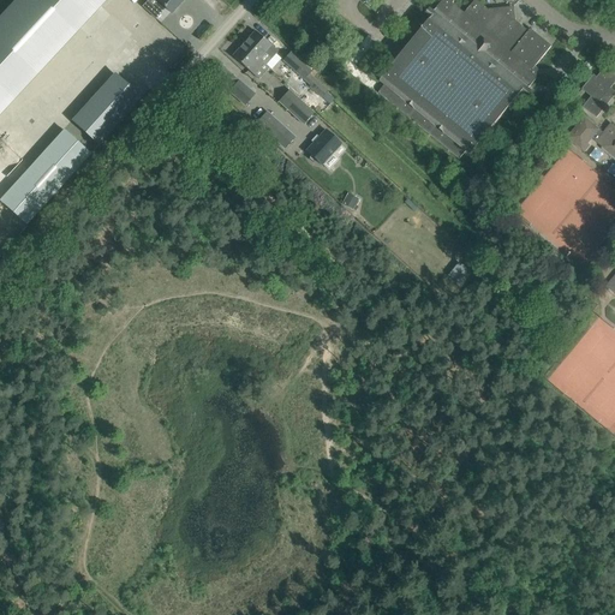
[(15,0),(0,16),(0,105),(96,1),(101,6),(107,0),(15,0)]
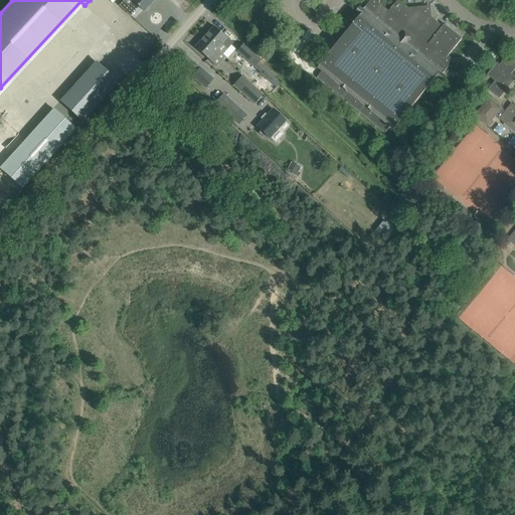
[(133,0),(132,1),(143,10),(152,0),(133,0)]
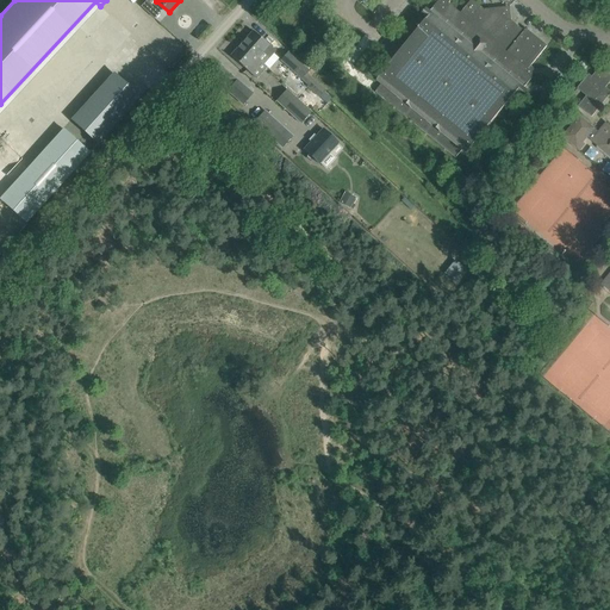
[(524,88),(527,86),(533,78),(531,76),(533,74),(533,69),(530,67),(547,47),(527,29),(524,31),(511,20),(505,22),(504,13),(496,14),(496,8),(484,10),(472,0),(471,0),(461,13),(449,4),(452,0),(450,0),(449,1),(448,0),(441,0),(440,2),(439,1),(430,11),(427,7),(421,8),(422,14),(402,38),(408,43),(378,81),(381,85),(375,92),(455,159),(462,150),(466,154),(516,93),(522,98),(528,98),(528,92),(524,88)]
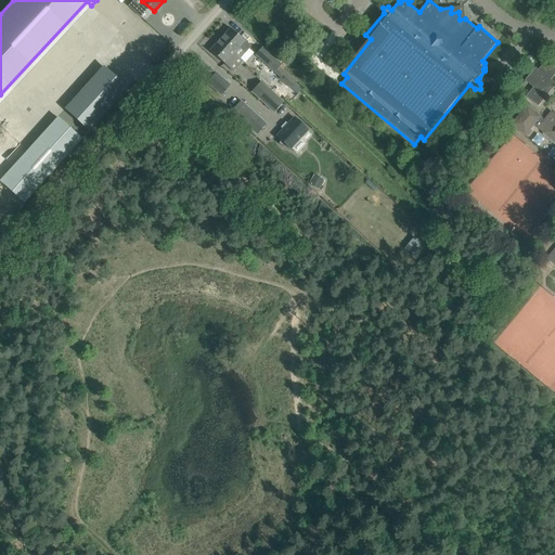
[(92,26),(106,39),(115,30),(101,17),(92,26)]
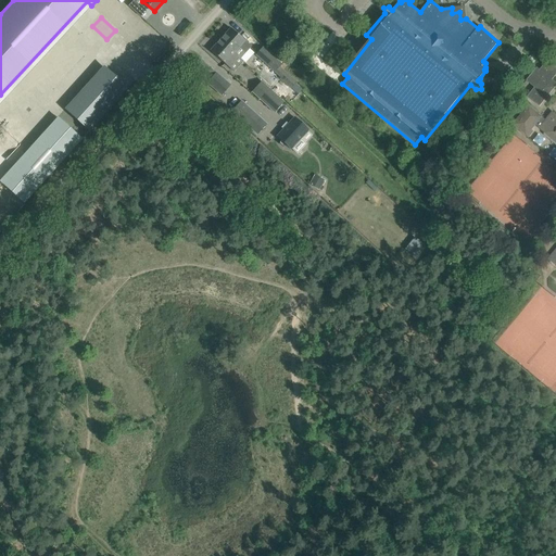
[(150,64),(169,43),(150,24),(143,30),(129,45),(150,64)]
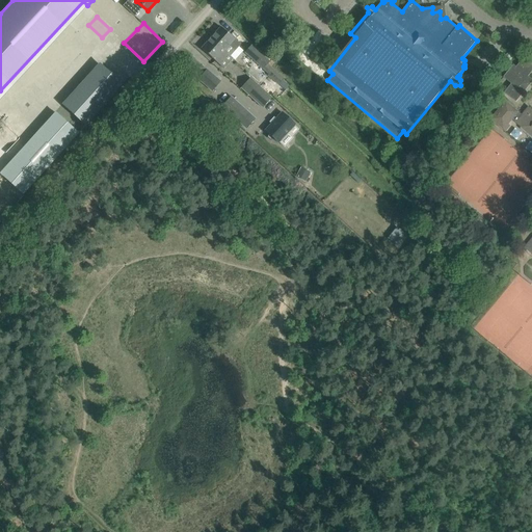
[(240,45),(229,34),(220,27),(211,37),(231,55),(234,51),(240,45)]
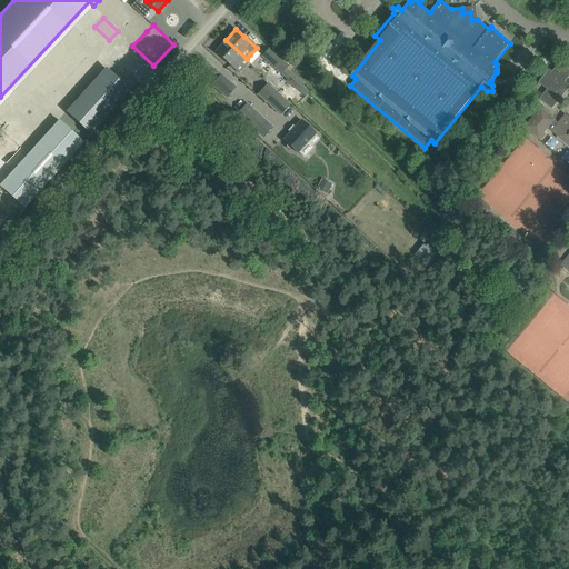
[(216,52),(223,60),(230,66),(230,65),(240,73),(247,66),(249,62),(246,60),(247,59),(226,40),(216,52)]
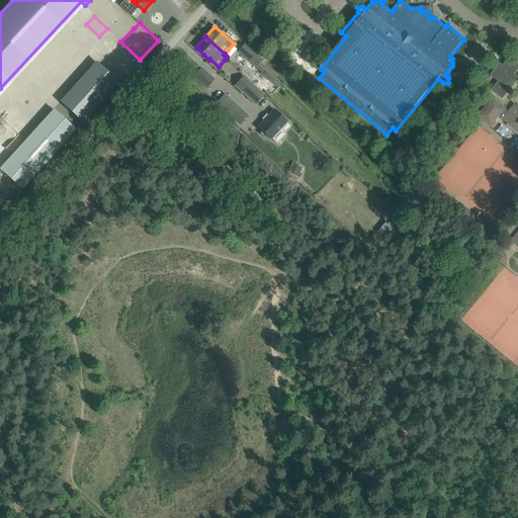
[(266,68),(263,66),(260,63),(263,60),(245,45),(238,52),(262,72),(266,68)]
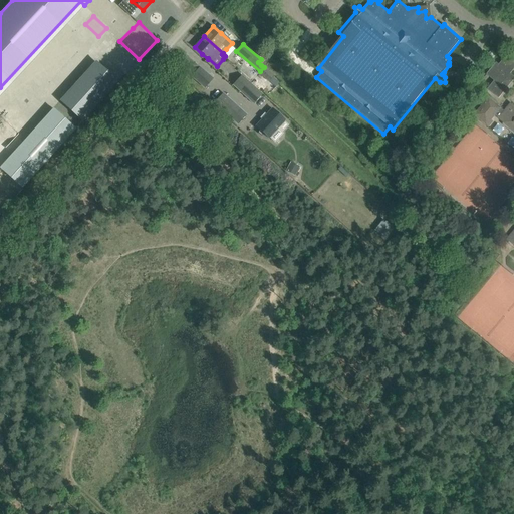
[(186,69),(193,61),(183,53),(177,61),(186,69)]
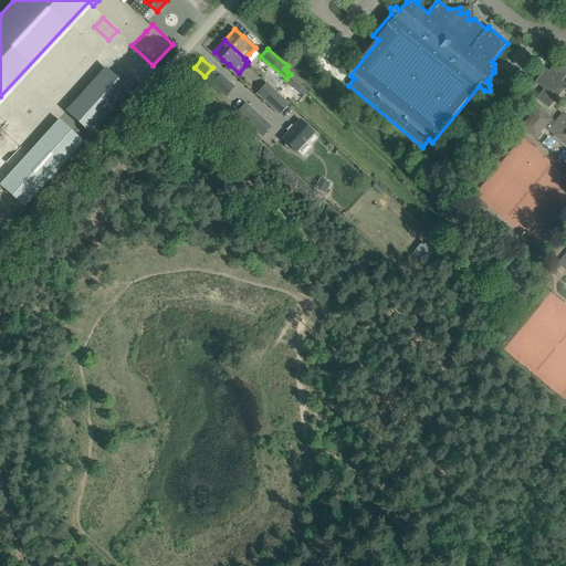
[(546,69),(540,77),(535,82),(544,90),(537,98),(549,108),(565,87),(565,84),(562,82),(565,75),(565,70),(556,63),(549,72),(546,69)]
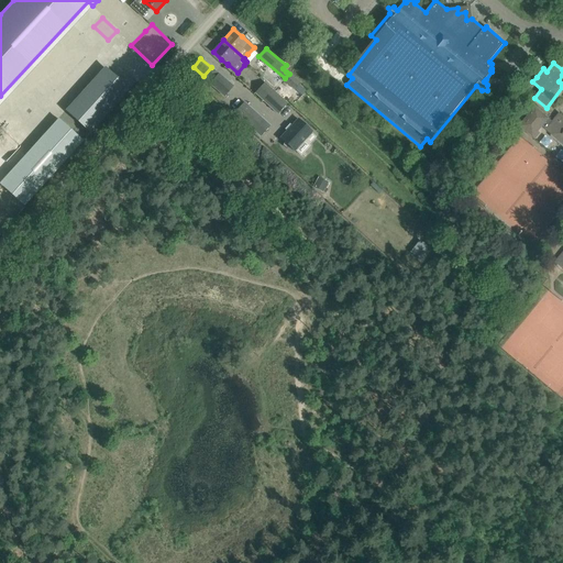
[(233,87),(214,70),(206,80),(224,97),(233,87)]
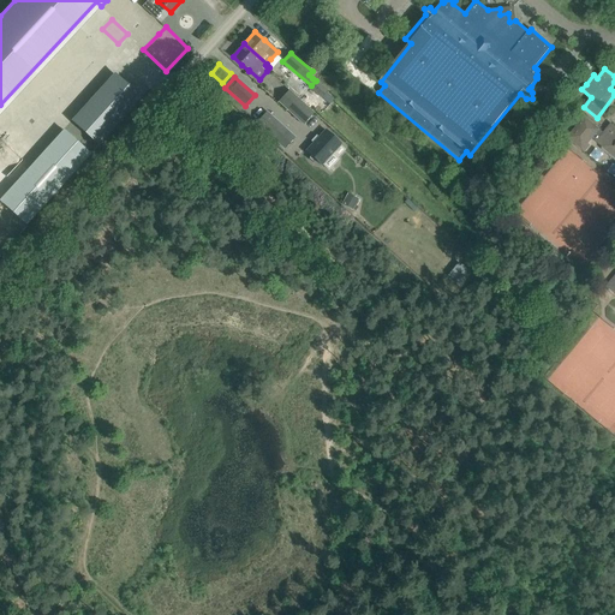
[(133,97),(113,79),(75,121),(94,141),(133,97)]
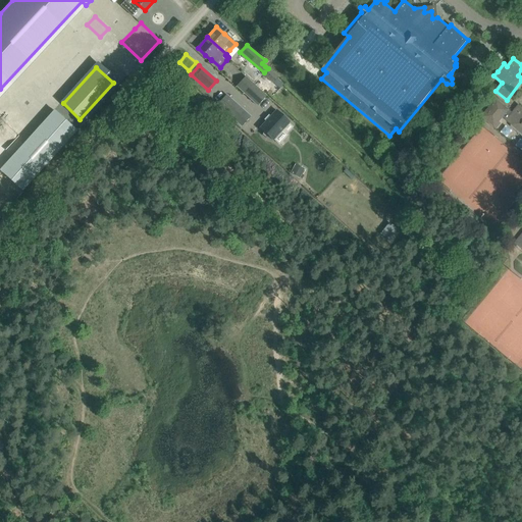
[(244,93),(253,84),(245,76),(237,87),(244,93)]
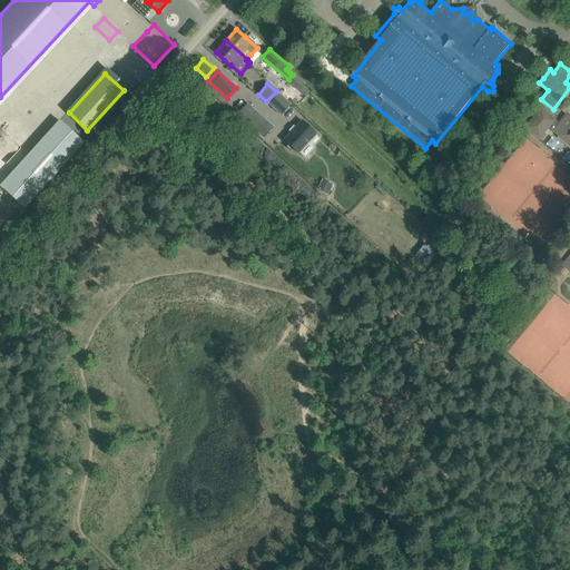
[(291,106),(276,91),(266,101),(282,116),(291,106)]
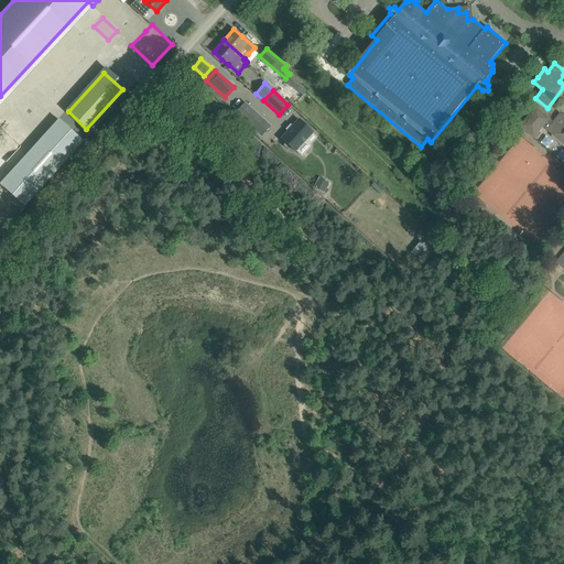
[(235,114),(261,137),(271,127),(245,102),(235,114)]
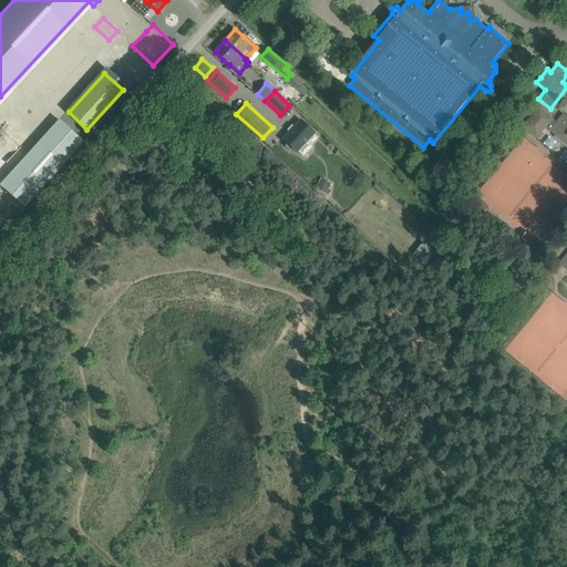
[(539,107),(523,127),(529,132),(539,140),(544,134),(542,133),(546,127),(566,145),(566,116),(564,114),(556,123),(539,107)]
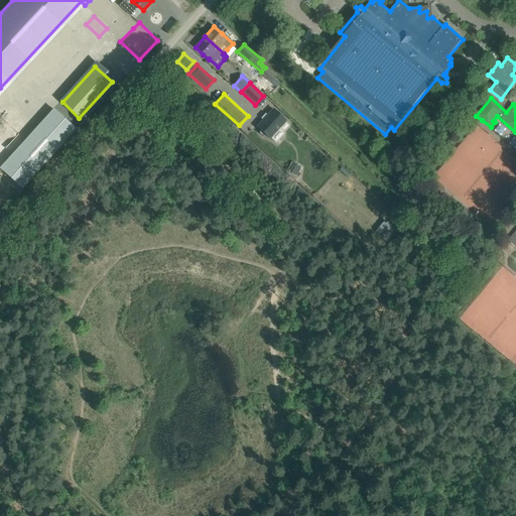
[(263,121),(257,127),(260,130),(260,133),(263,136),(266,136),(269,139),(270,138),(276,143),(284,134),(279,128),(285,121),(283,118),(281,116),(274,110),(268,116),(263,121)]
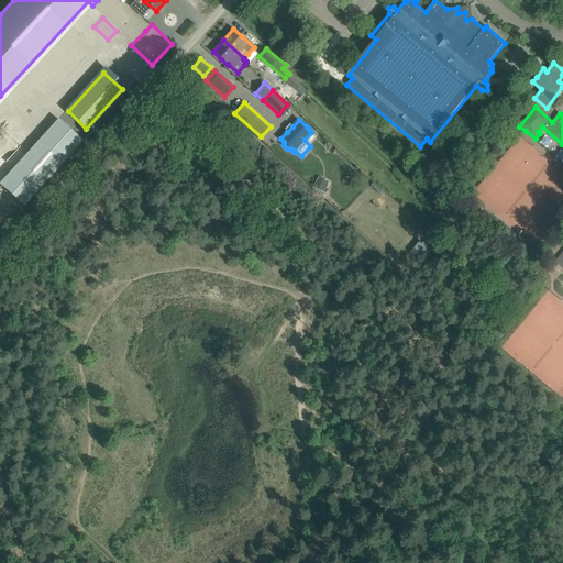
[(80,141),(58,121),(0,186),(0,187),(21,207),(80,141)]
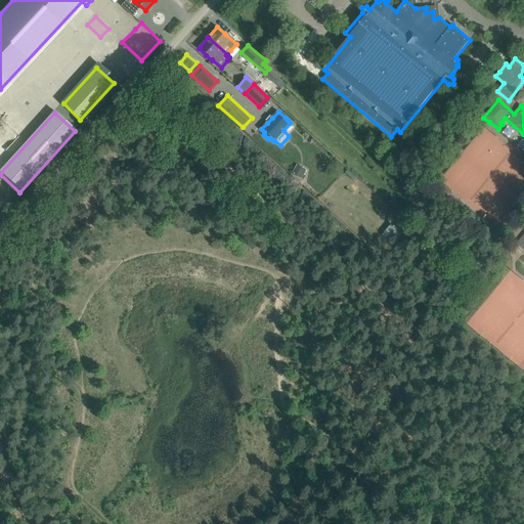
[(0,143),(6,149),(19,135),(0,117),(0,143)]
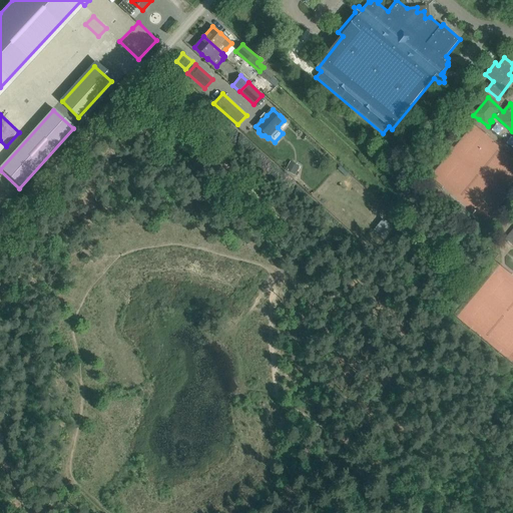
[(290,161),(286,169),(295,175),(295,174),(297,176),(299,172),(297,171),(300,166),(290,161)]
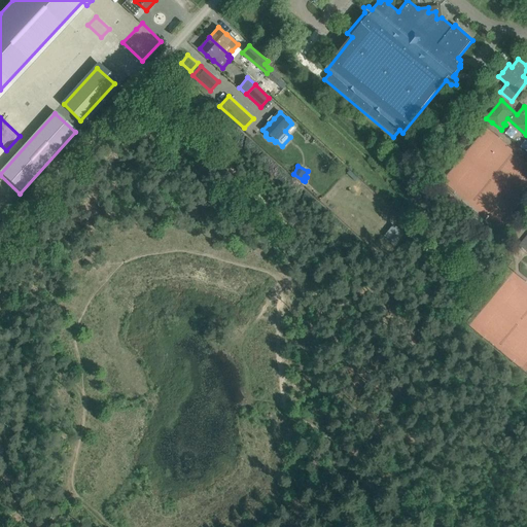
[(385,237),(394,244),(402,233),(394,225),(385,237)]
